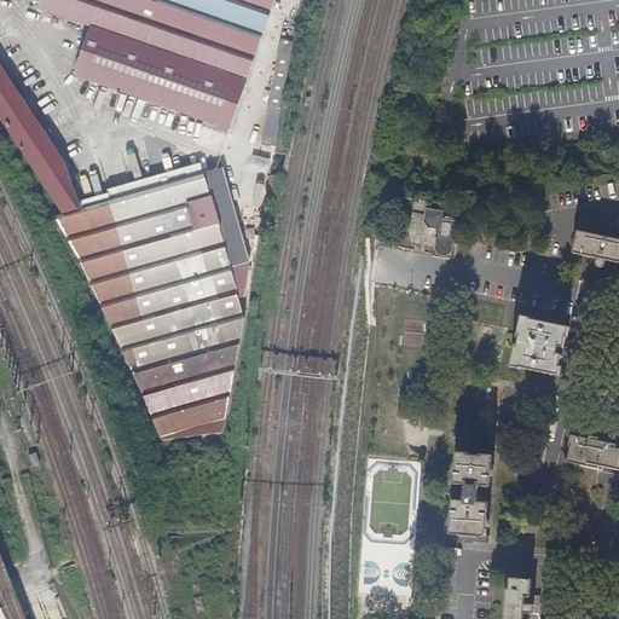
[(300,0),(44,0),(41,9),(92,27),(76,74),(230,128),(273,0),(289,0),(262,144),(276,146),(279,123),(300,0)]
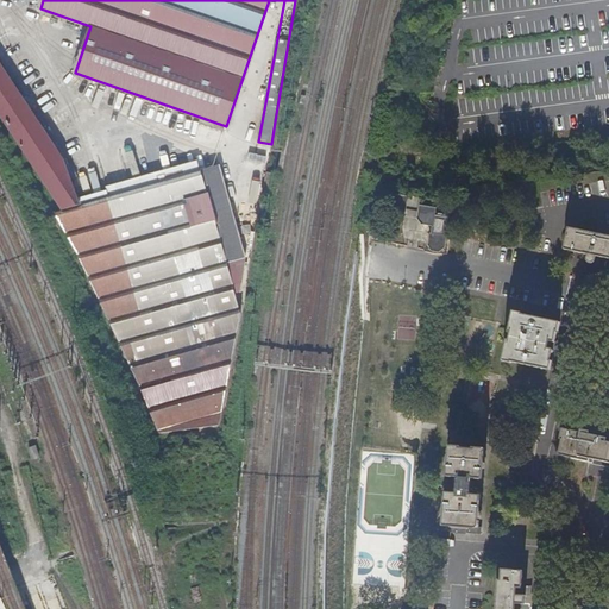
[(0,113),(69,219),(63,223),(95,293),(110,322),(129,362),(142,390),(159,433),(218,426),(220,420),(238,311),(236,302),(240,300),(239,294),(234,296),(233,292),(239,290),(236,253),(234,250),(212,168),(195,173),(193,164),(105,187),(108,198),(80,205),(63,162),(52,145),(57,143),(36,110),(31,113),(0,64),(0,113)]
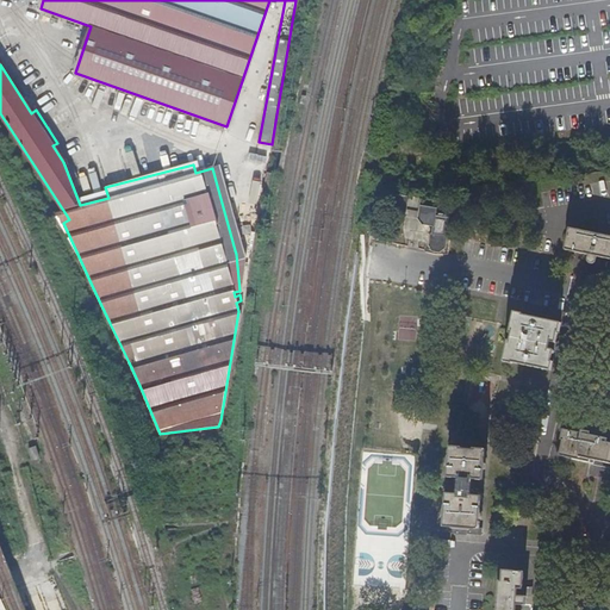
[(408,198),(396,195),(393,206),(406,209),(408,198)]
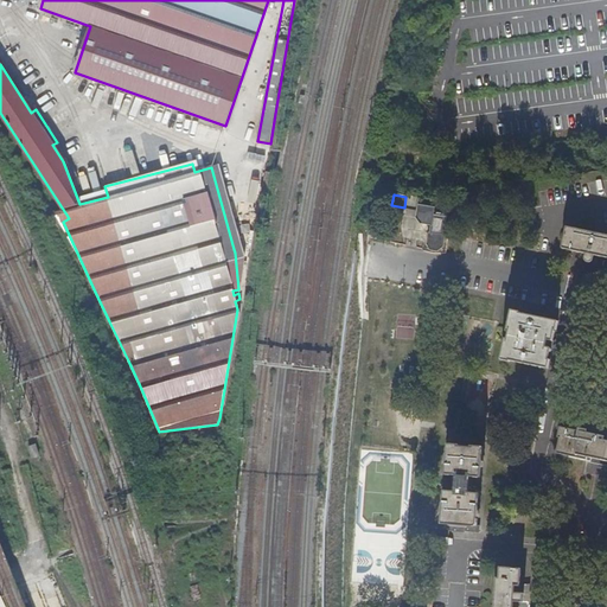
[(434,216),(432,232),(445,235),(447,218),(434,216)]
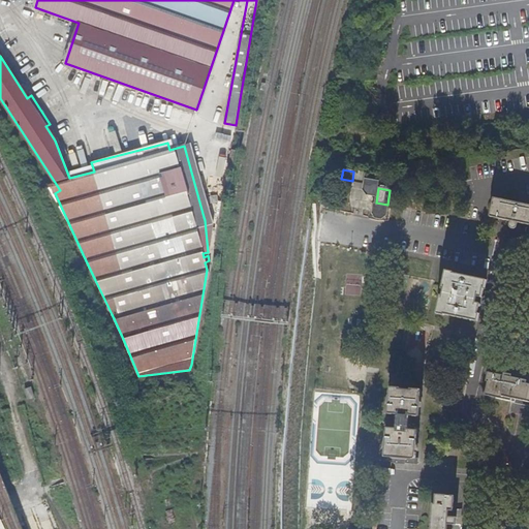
[(528,205),(494,197),(490,217),(510,221),(510,226),(512,229),(516,229),(518,227),(519,223),(528,225),(528,205)]
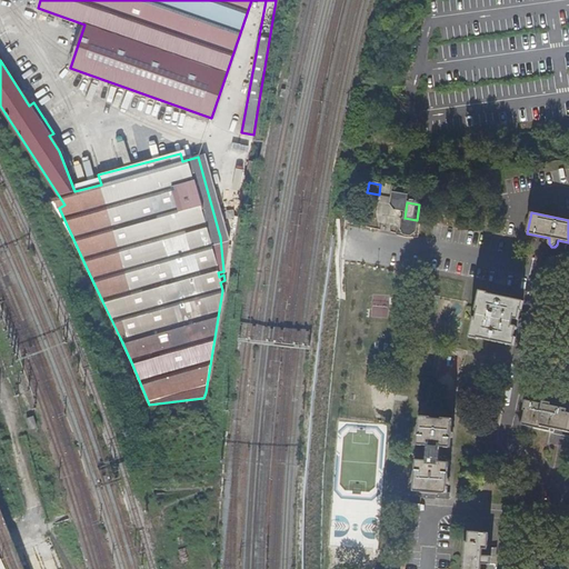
[(479,291),(470,337),(479,339),(479,338),(513,346),(516,338),(515,337),(517,325),(520,309),(521,310),(523,301),(488,295),(488,293),(479,291)]
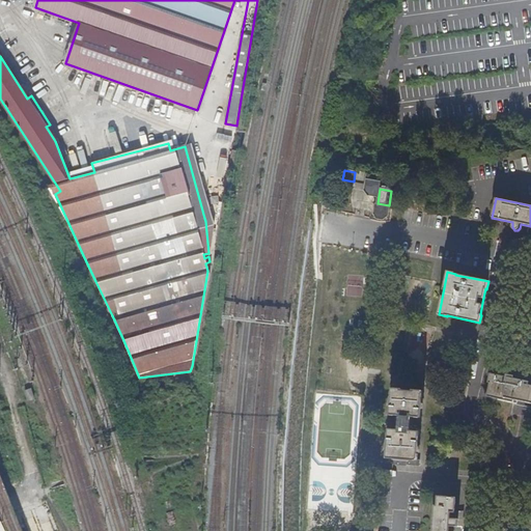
[(530,385),(529,386),(529,382),(513,379),(514,376),(513,376),(514,370),(515,365),(503,363),(502,369),(503,370),(502,376),(490,373),(487,383),(490,383),(486,396),(513,401),(513,398),(530,401),(530,385)]
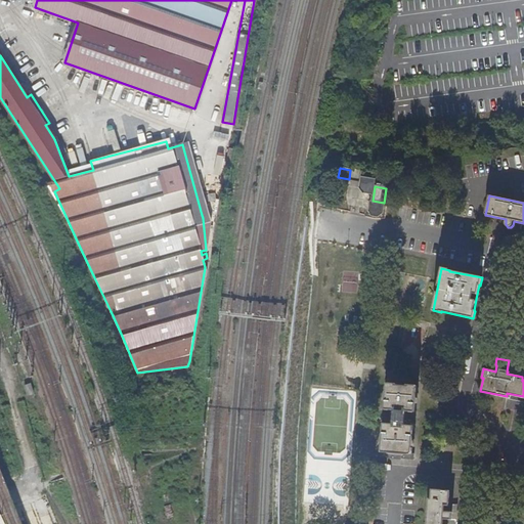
[(391,453),(402,454),(411,455),(413,426),(404,426),(405,411),(415,412),(417,386),(407,386),(407,387),(395,387),(395,384),(387,384),(384,410),(394,411),(393,424),(383,424),(381,452),(391,453)]
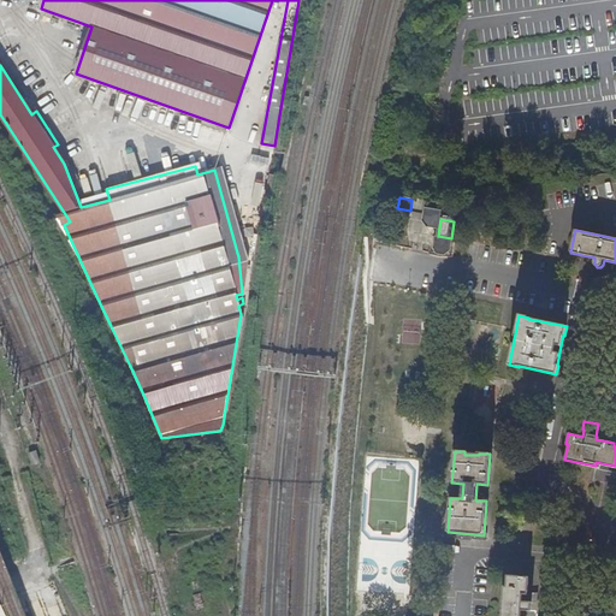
[(532,603),(537,603),(538,593),(532,593),(532,596),(527,596),(528,579),(507,576),(505,587),(504,587),(501,615),(535,615),(535,611),(532,611),(532,603)]
